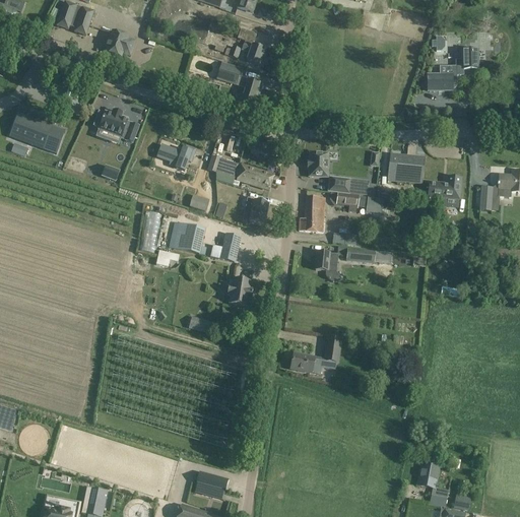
[(93,10),(65,0),(57,24),(68,28),(69,24),(75,26),(74,30),(85,35),(93,10)]
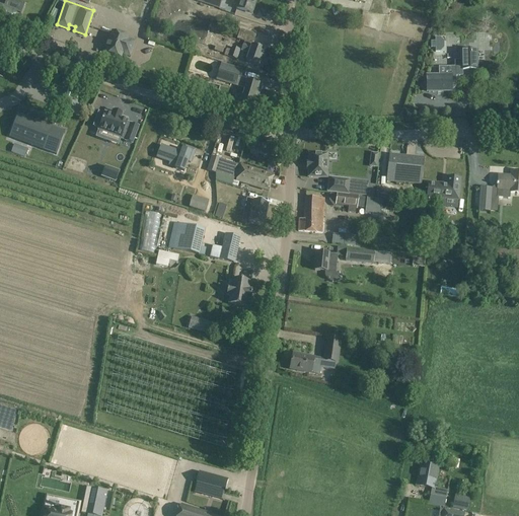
[(237,0),(235,6),(242,8),(252,11),(255,0),(237,0)]
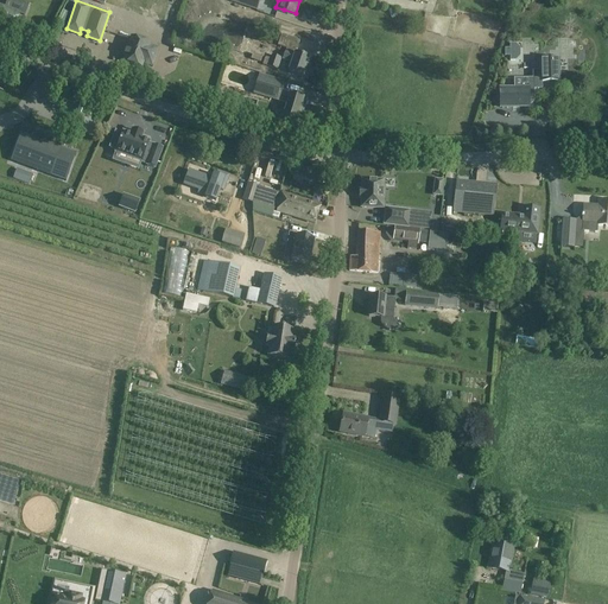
[(20,11),(0,4),(0,25),(13,30),(20,11)]
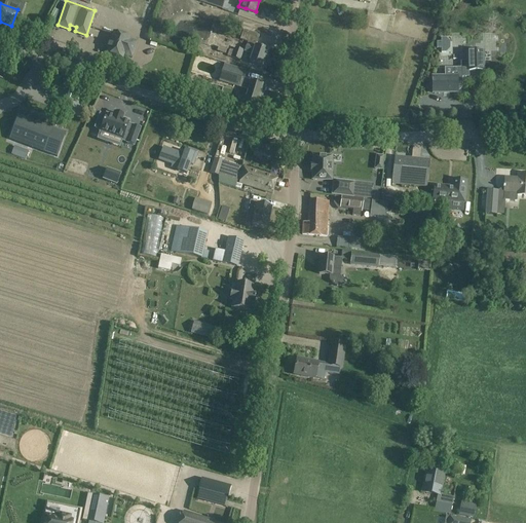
[(235,31),(216,24),(214,29),(233,35),(235,31)]
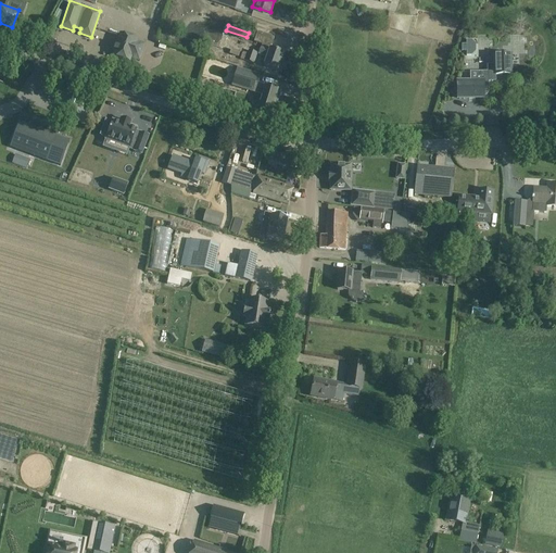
[(257,30),(254,29),(252,36),(255,37),(254,39),(262,42),(258,52),(265,54),(263,63),(277,67),(282,51),(269,47),(274,35),(257,29),(257,30)]
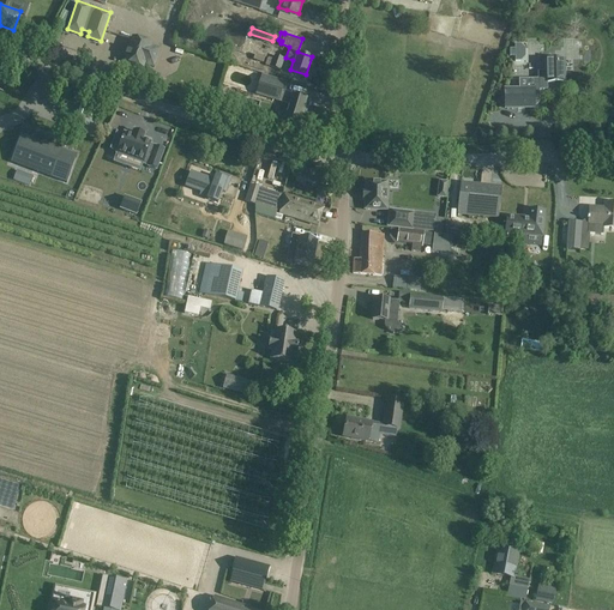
[(140,41),(131,37),(128,47),(126,46),(122,54),(125,55),(124,59),(137,64),(138,61),(144,64),(144,62),(154,65),(160,47),(151,43),(152,42),(142,38),(140,41)]
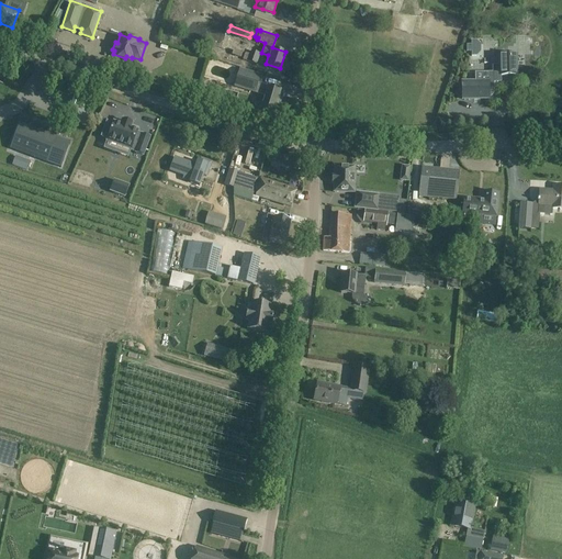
[(476,54),(480,49),(480,43),(475,38),(471,38),(471,43),(467,43),(467,49),(471,49),(471,54),(476,54)]
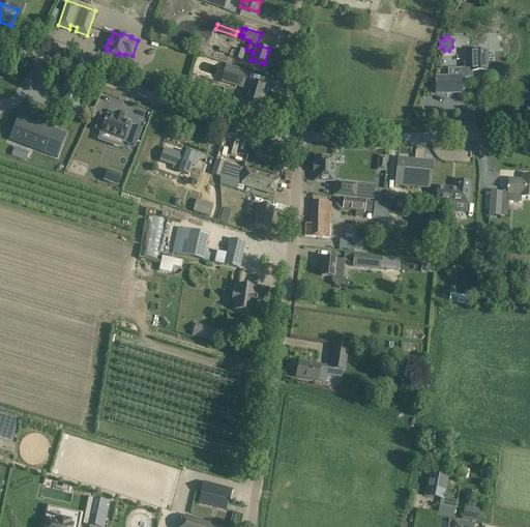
[(245,49),(236,46),(236,49),(232,48),(231,49),(231,48),(229,54),(242,59),(245,49)]
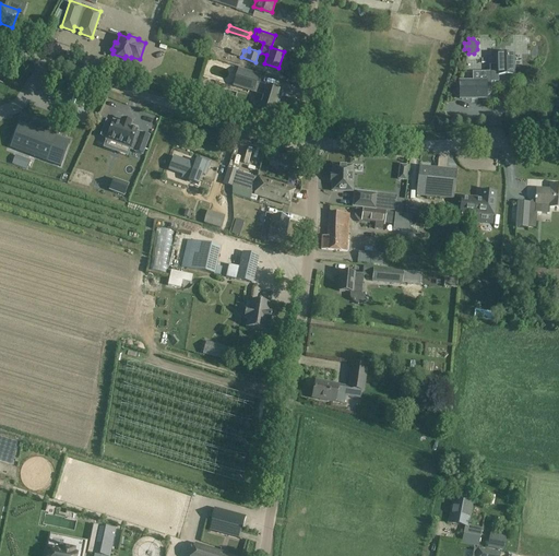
[(513,73),(513,51),(497,52),(497,62),(489,62),(489,70),(472,70),(473,79),(459,80),(460,96),(486,95),(486,94),(488,93),(490,92),(490,89),(490,80),(495,80),(497,78),(497,77),(502,77),(502,74),(513,73)]
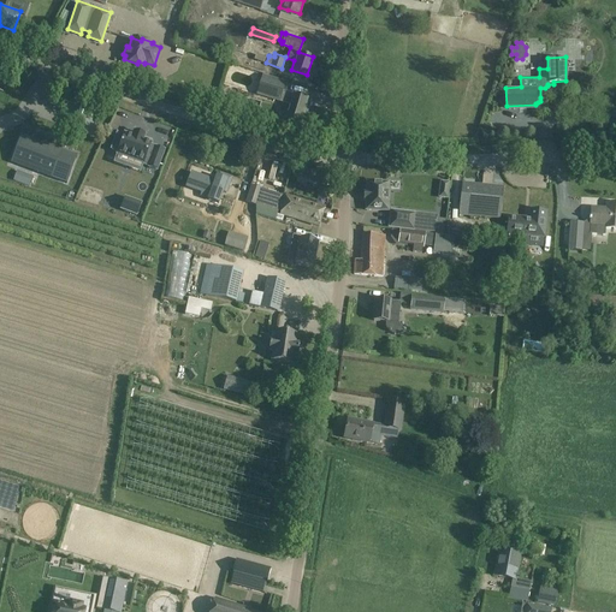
[(262,72),(256,93),(290,104),(288,113),(285,118),(303,123),(307,110),(303,108),(307,97),(296,94),(296,93),(294,91),(286,90),(283,89),(285,79),(262,72)]
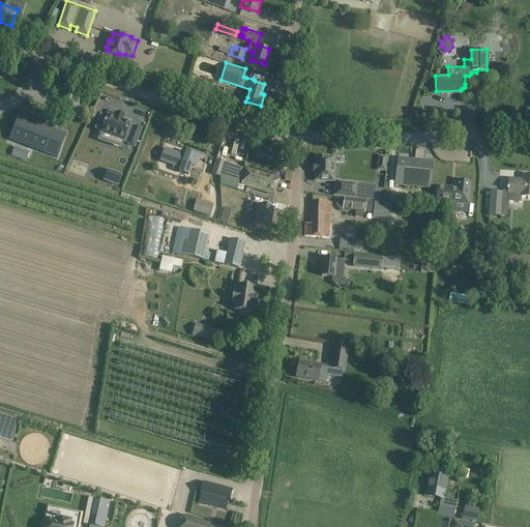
[(100,113),(95,126),(101,128),(100,130),(128,141),(128,142),(135,145),(140,132),(141,127),(135,125),(128,123),(129,121),(123,119),(123,118),(124,114),(116,111),(115,114),(114,116),(107,113),(107,115),(100,113)]
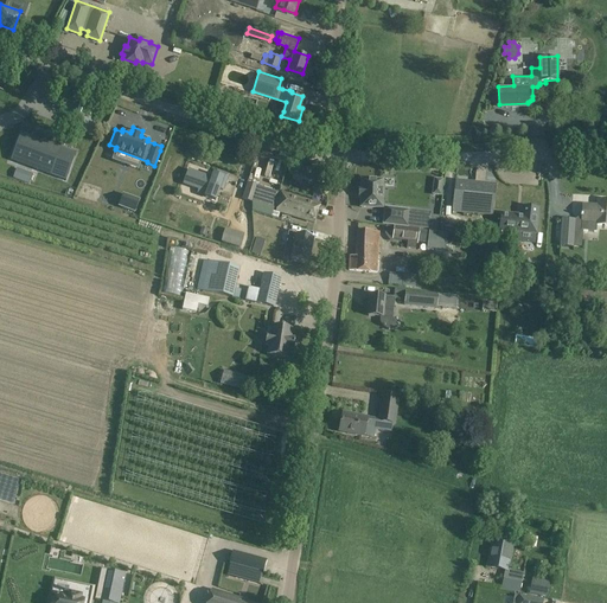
[(19,135),(11,158),(66,178),(75,155),(19,135)]
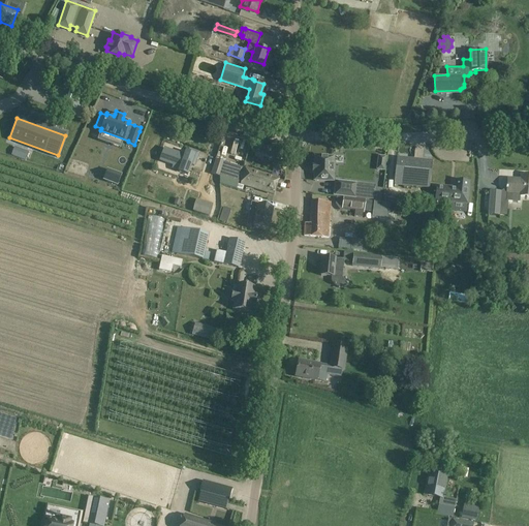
[(254,152),(270,156),(273,146),(257,142),(254,152)]
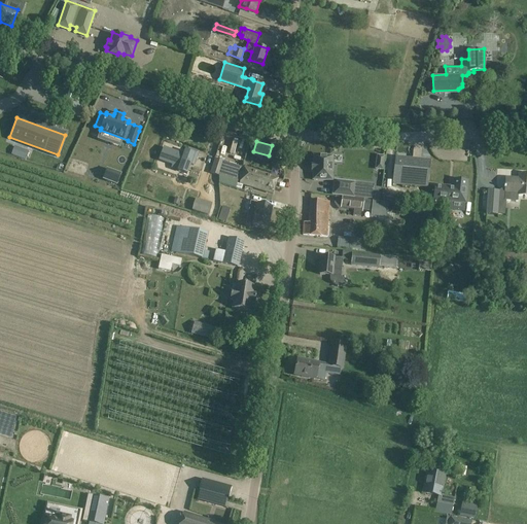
[(15,144),(12,153),(25,158),(28,150),(24,149),(25,147),(15,144)]
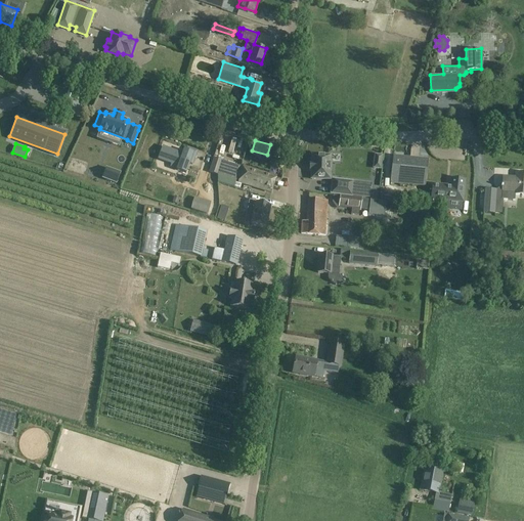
[(182,153),(163,145),(159,157),(178,164),(177,168),(185,171),(189,162),(191,163),(198,149),(188,145),(186,149),(184,148),(182,153)]
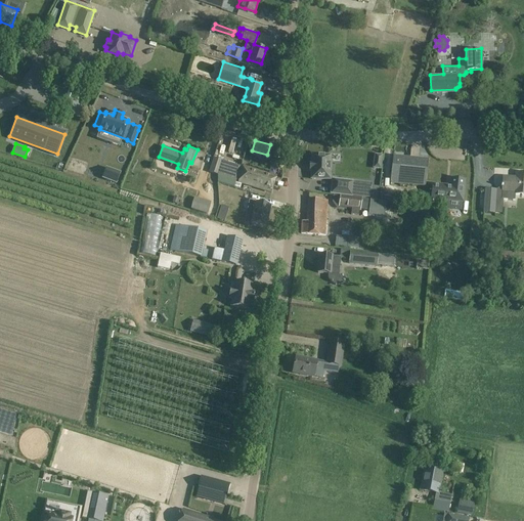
[(374,152),(374,167),(382,167),(383,152),(374,152)]
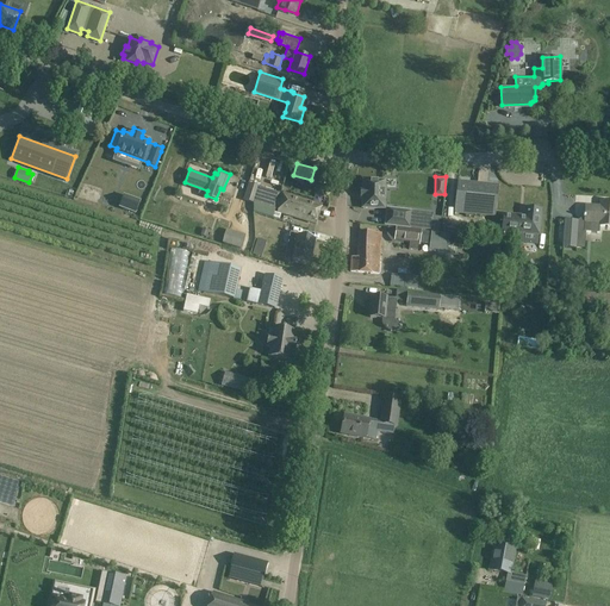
[(385,179),(363,179),(362,206),(384,206),(385,179)]
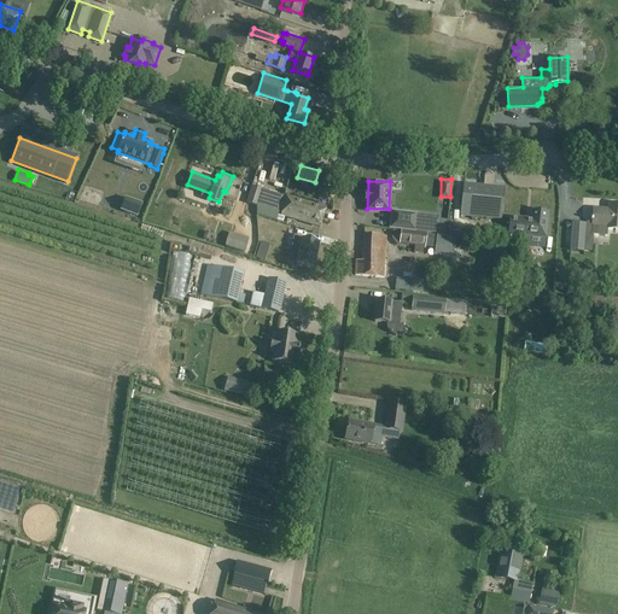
[(262,188),(252,185),(246,199),(277,209),(293,215),(292,216),(320,224),(326,206),(307,200),(307,202),(262,187),(262,188)]
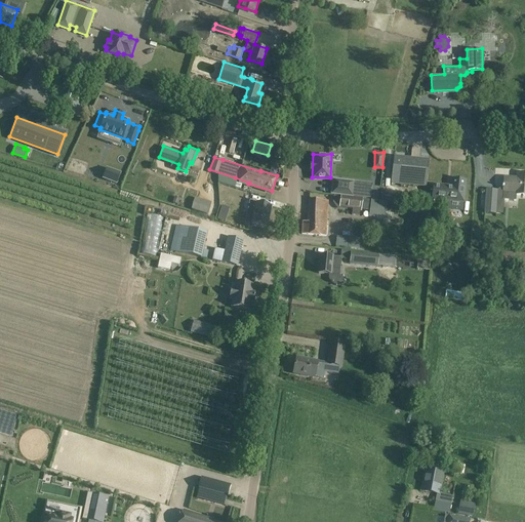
[(394,157),(392,181),(426,184),(428,161),(394,157)]
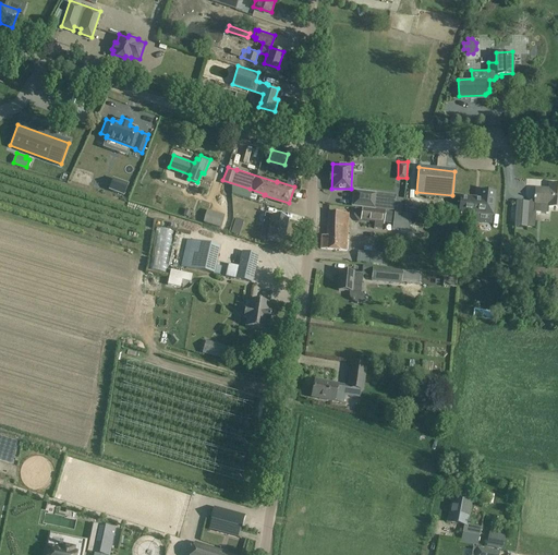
[(97,170),(93,182),(105,186),(106,185),(110,186),(110,188),(123,193),(128,182),(113,178),(109,177),(110,175),(97,170)]
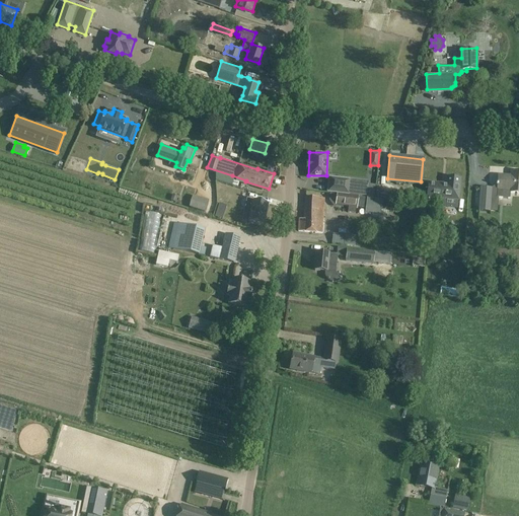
[(506,173),(498,173),(497,181),(496,181),(496,186),(497,186),(497,187),(493,187),(492,195),(510,196),(510,189),(511,189),(511,190),(518,190),(518,169),(511,169),(511,175),(506,174),(506,173)]
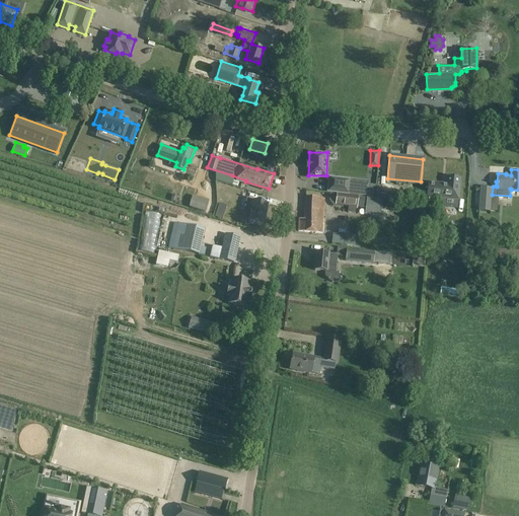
[(429,180),(427,195),(458,198),(460,176),(446,175),(446,182),(429,180)]
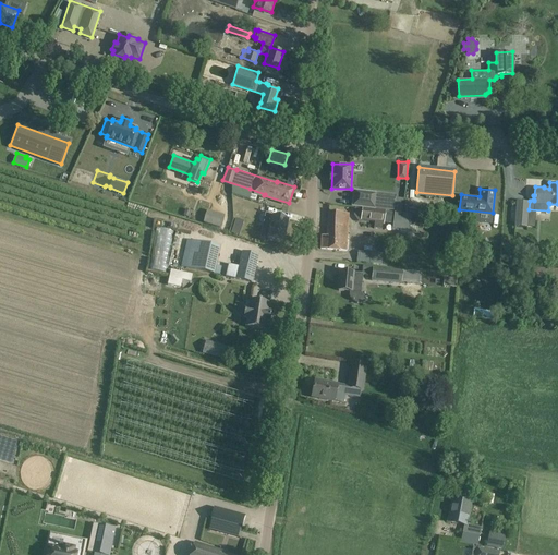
[(354,190),(353,204),(374,206),(392,208),(393,209),(395,195),(395,194),(376,192),(354,190)]
